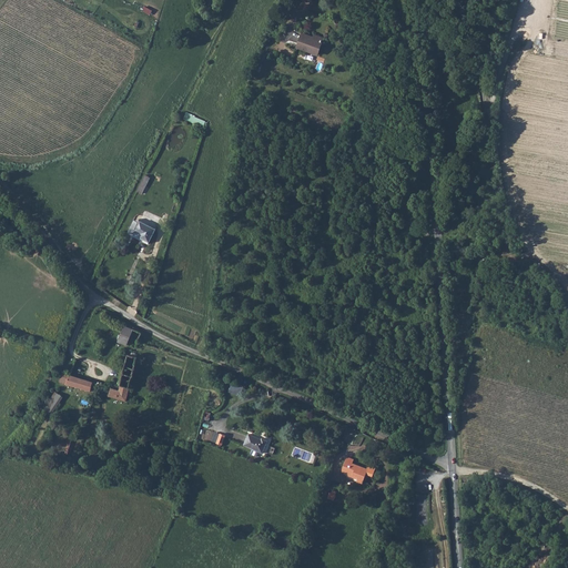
[(322,40),(314,37),(313,40),(308,38),(308,37),(302,34),(297,49),(317,56),(322,42),(322,41),(322,40)]
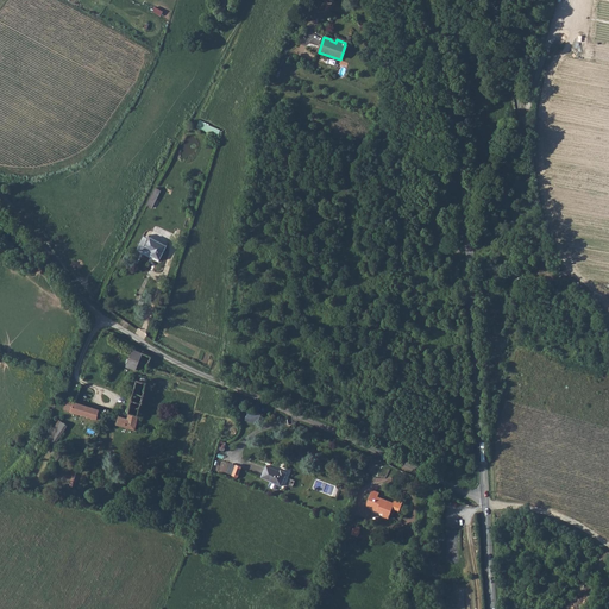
[(155,192),(148,206),(154,208),(161,194),(155,192)]
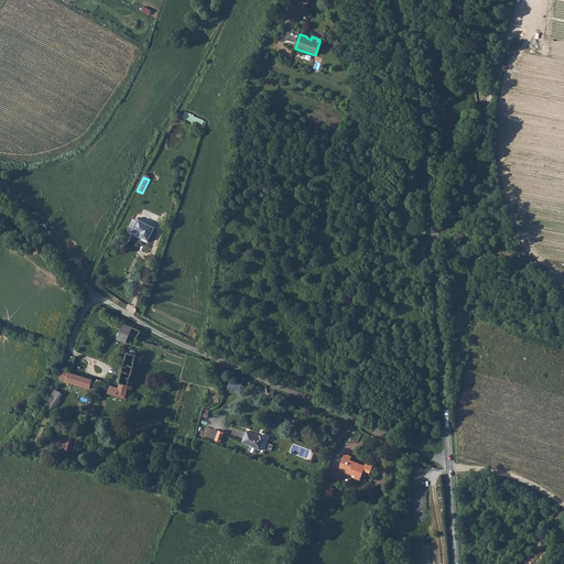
[(139,221),(134,230),(140,234),(139,237),(148,241),(154,229),(139,221)]
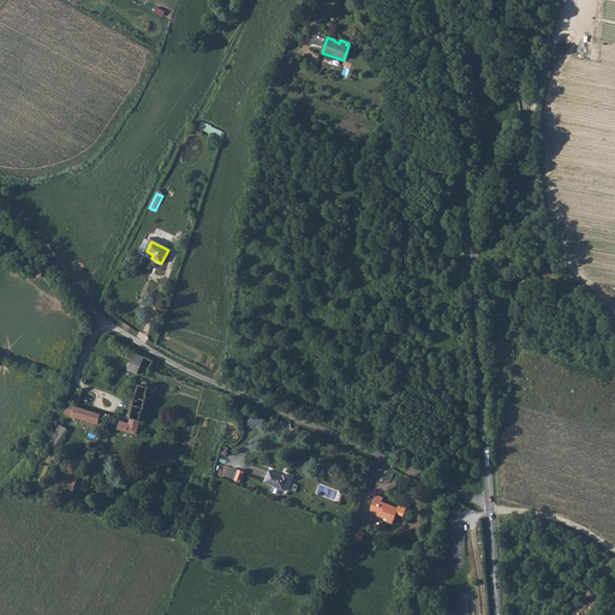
[(127,369),(137,372),(144,357),(133,353),(127,369)]
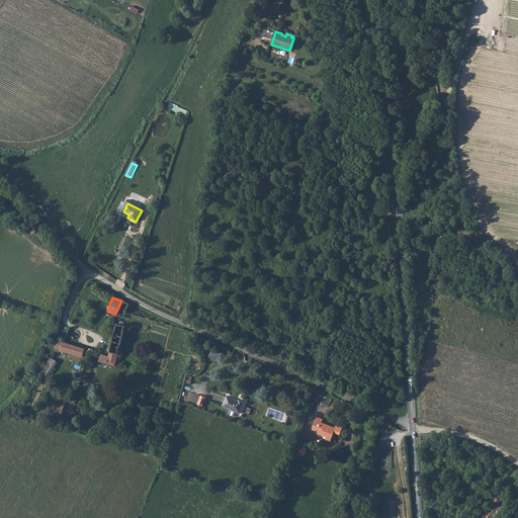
[(68,328),(63,342),(74,346),(79,332),(68,328)]
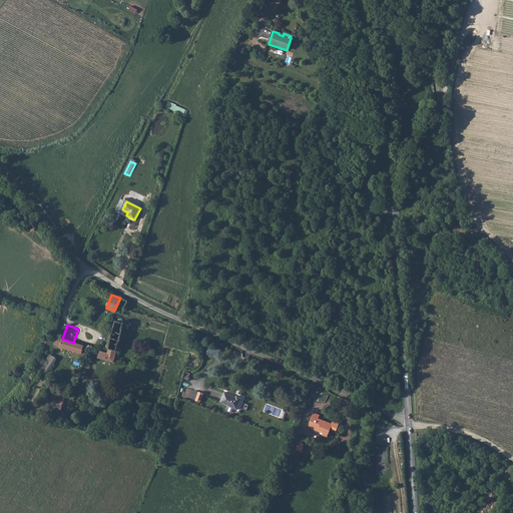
[(62,339),(58,338),(57,340),(55,340),(53,345),(69,350),(85,354),(87,347),(73,343),(62,339)]
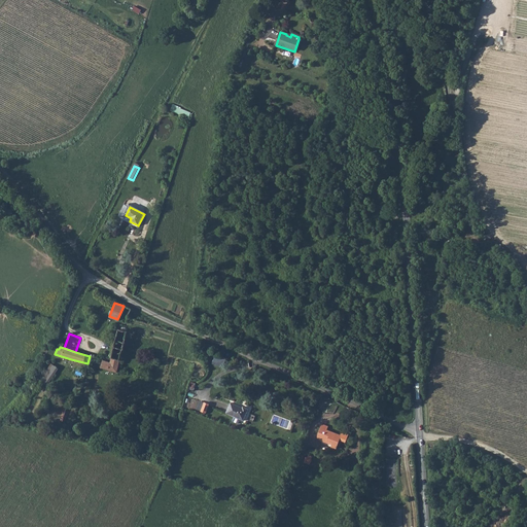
[(103,360),(102,369),(121,374),(125,361),(111,358),(110,362),(103,360)]
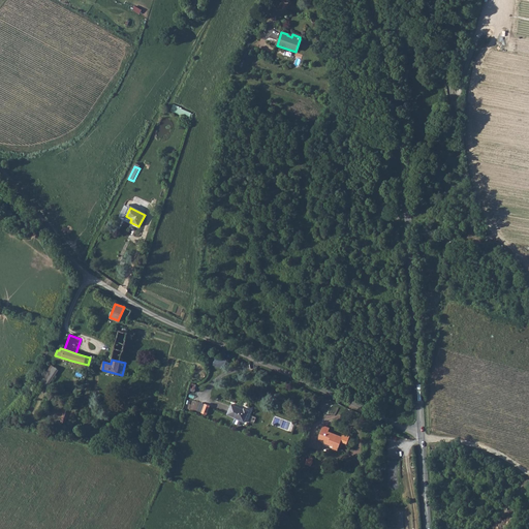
[(50,386),(58,368),(51,365),(42,383),(50,386)]
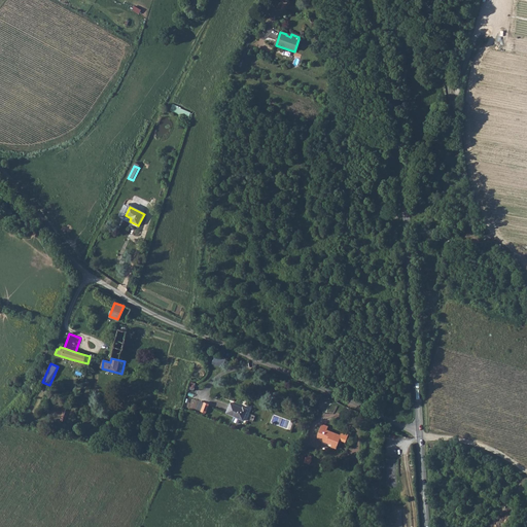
[(232,402),(227,413),(244,419),(249,408),(244,406),(244,408),(232,402)]
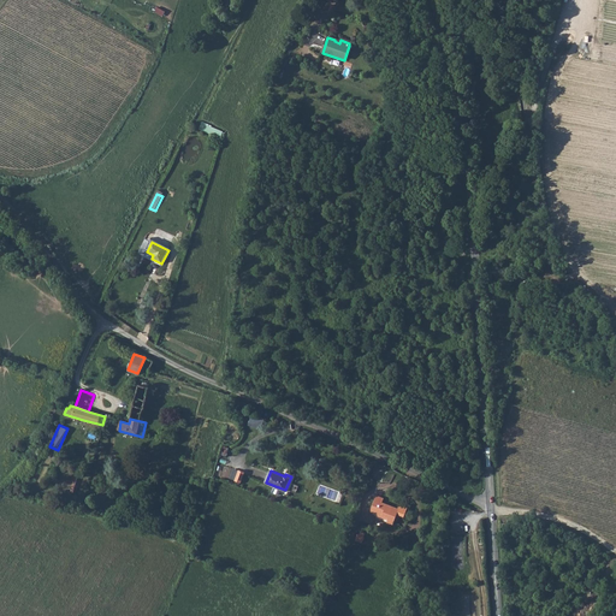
[(377,493),(371,510),(389,516),(388,520),(395,522),(400,508),(383,501),(384,497),(377,493)]
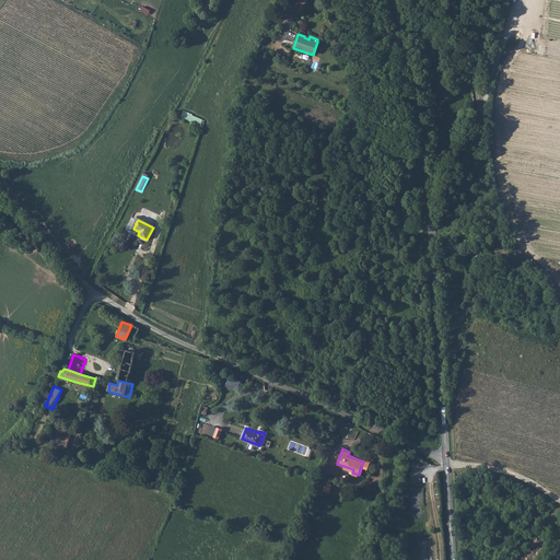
[(325,483),(323,490),(328,492),(331,483),(328,482),(327,485),(325,483)]
